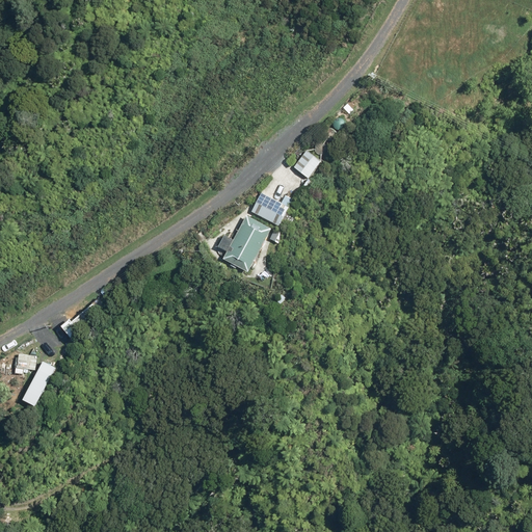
[(320,137),(312,148),(321,156),(329,145),(320,137)]
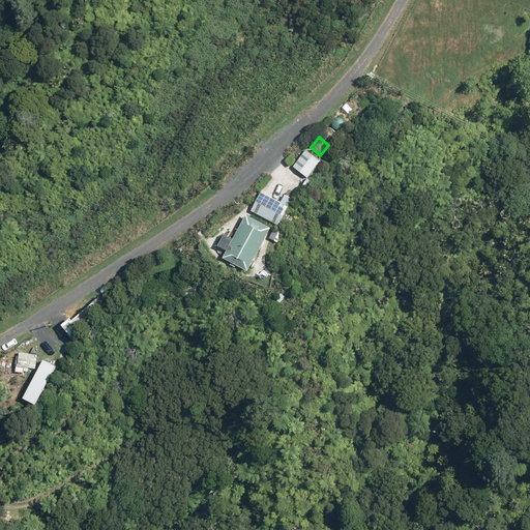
[(304,148),(292,167),(306,175),(318,157),(304,148)]
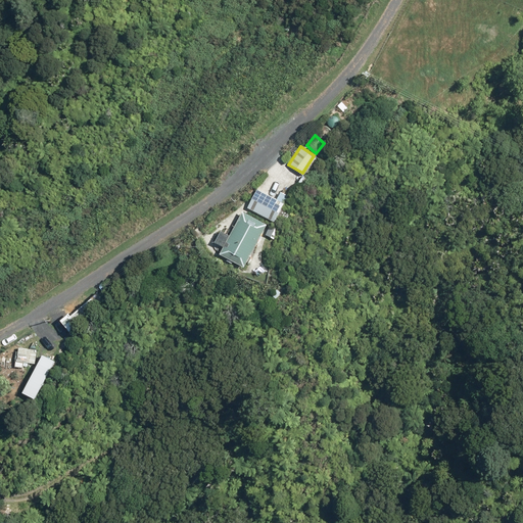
[(276,198),(256,188),(246,207),(272,221),(286,195),(280,192),(276,198)]
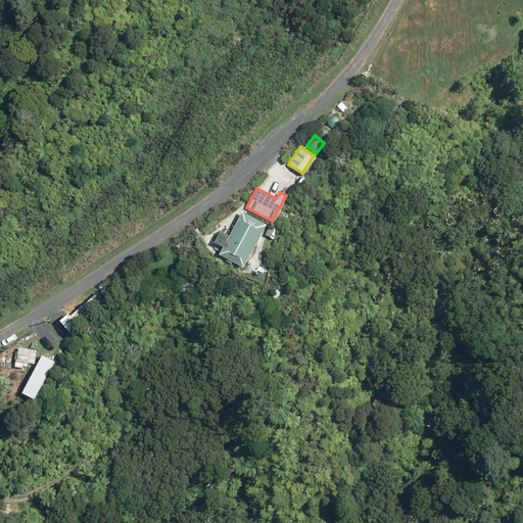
[(214,242),(224,247),(220,254),(245,268),(267,224),(241,211),(229,235),(220,230),(214,242)]
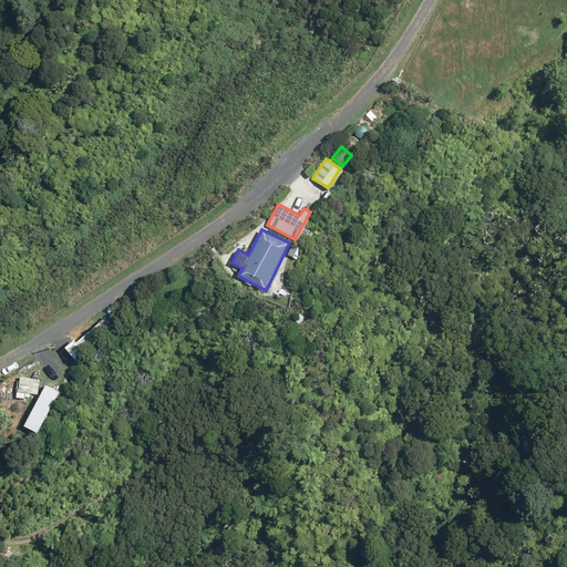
[(18,392),(26,392),(26,397),(30,398),(30,393),(38,394),(40,379),(20,377),(18,392)]
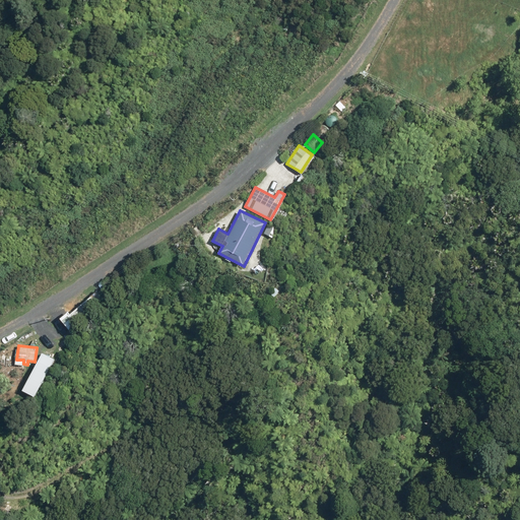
[(46,363),(37,360),(28,384),(38,388),(46,363)]
